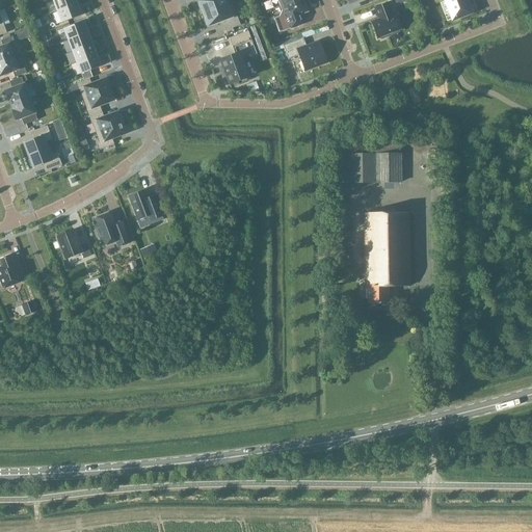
[(57,11),(77,4),(75,0),(53,0),(57,11)]
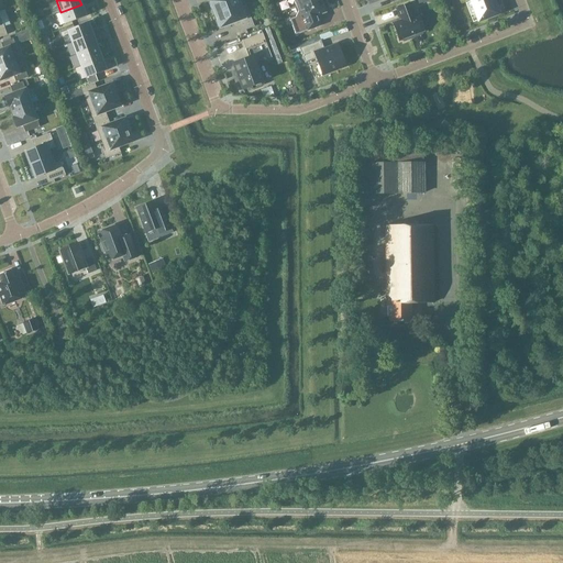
[(242,0),(212,0),(209,1),(210,2),(208,3),(210,10),(212,10),(214,14),(244,3),(242,0)]
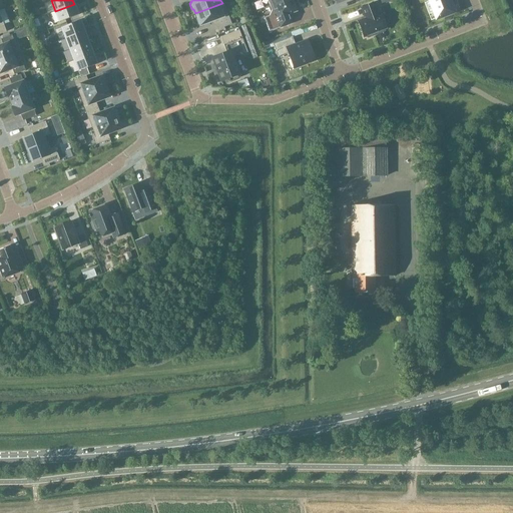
[(295,3),(293,3),(292,0),(285,0),(270,6),(272,11),(270,16),(264,18),(269,31),(281,27),(292,23),(289,14),(291,14),(294,13),(295,12),(296,11),(296,9),(296,8),(295,3)]
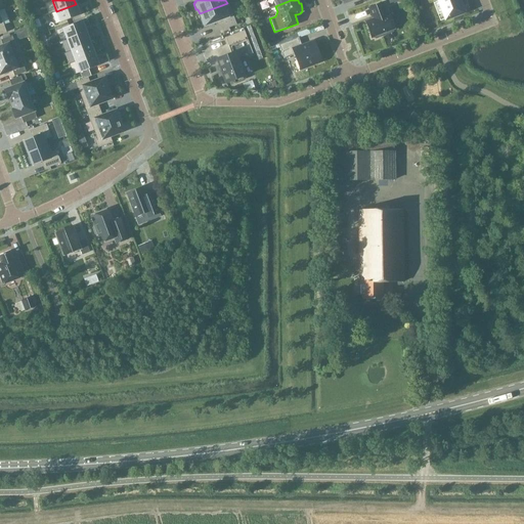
[(302,0),(305,10),(312,9),(309,0),(302,0)]
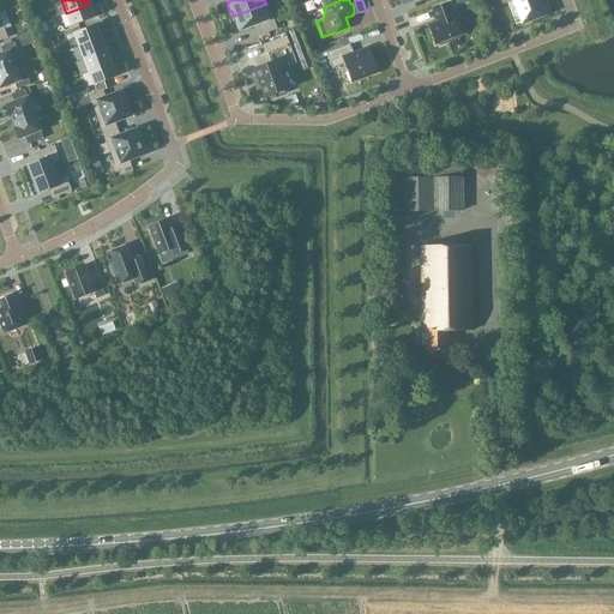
[(500,0),(509,28),(519,24),(512,0),(500,0)]
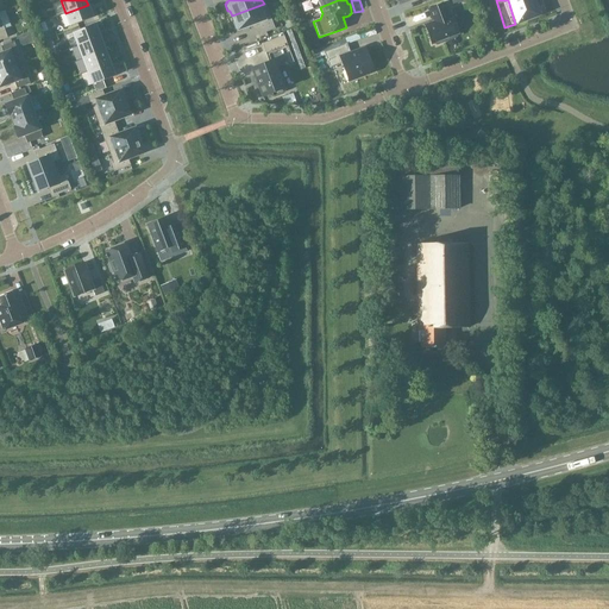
[(512,0),(520,20),(528,18),(528,20),(537,18),(535,16),(538,14),(532,0),(512,0)]
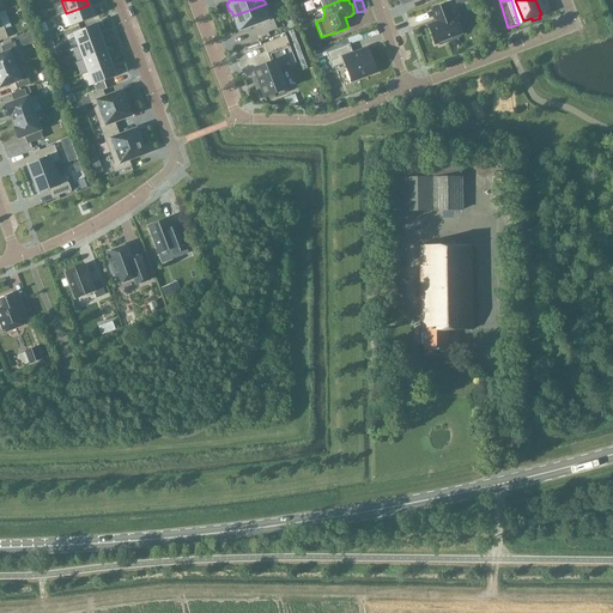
[(266,4),(234,16),(236,22),(234,23),(236,30),(238,30),(238,31),(256,24),(260,35),(275,29),(266,4)]
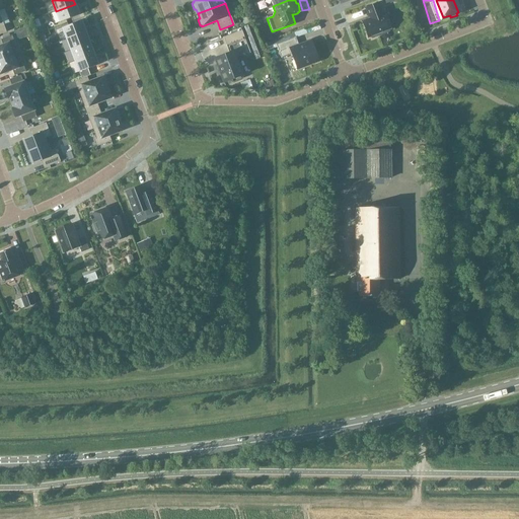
[(384,13),(382,14),(378,3),(366,8),(369,18),(362,21),(368,38),(371,35),(372,38),(379,35),(378,33),(390,28),(384,13)]
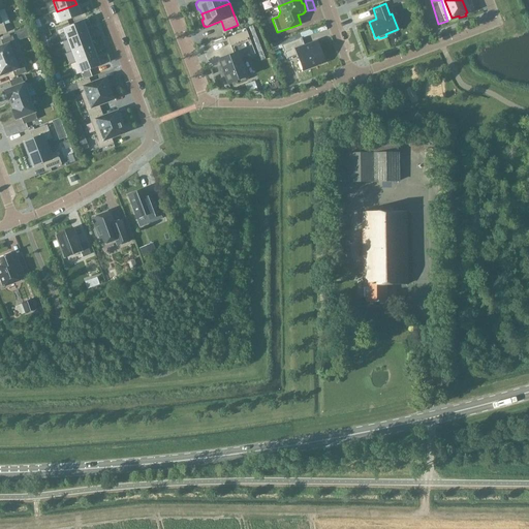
[(61,23),(81,16),(76,4),(57,11),(61,23)]
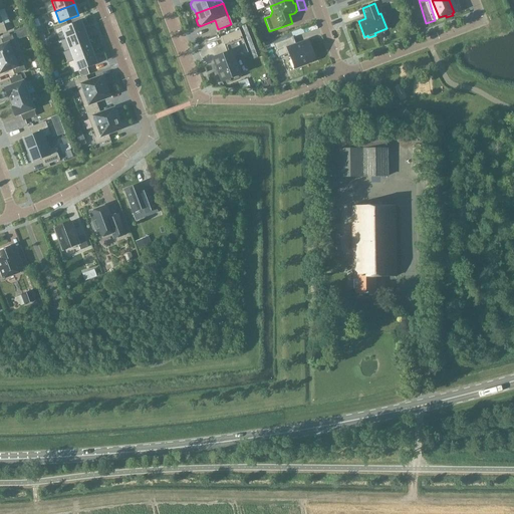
[(65,39),(84,32),(80,20),(61,28),(65,39)]
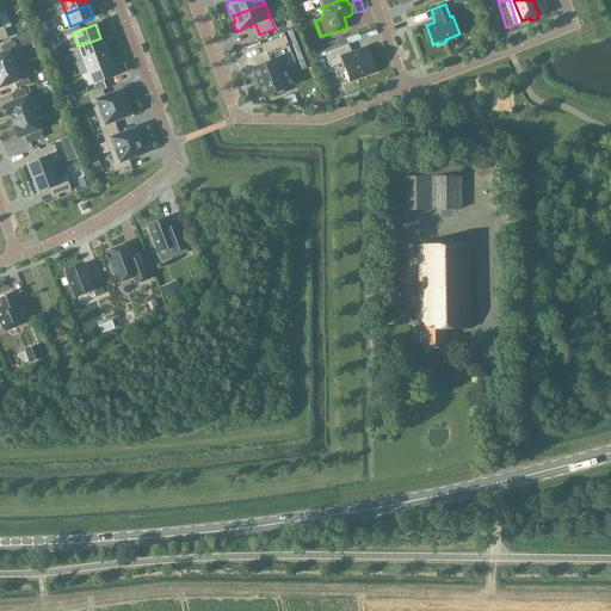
[(298,61),(307,59),(296,30),(288,34),(298,61)]
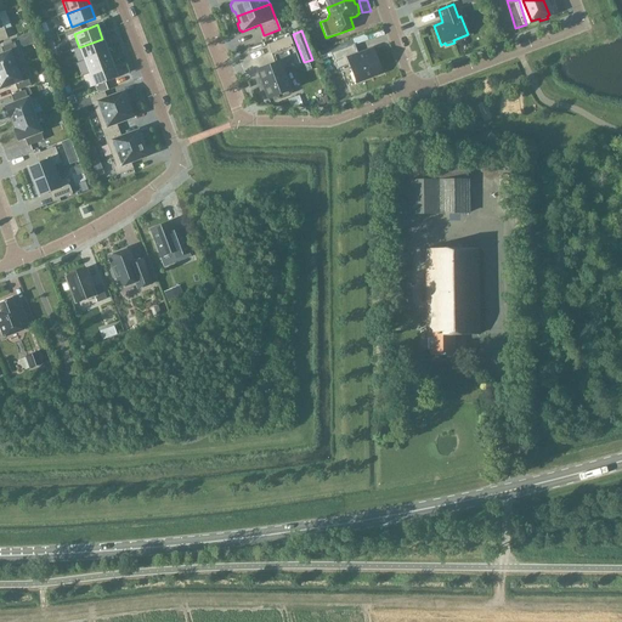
[(47,47),(54,45),(49,32),(43,34),(47,47)]
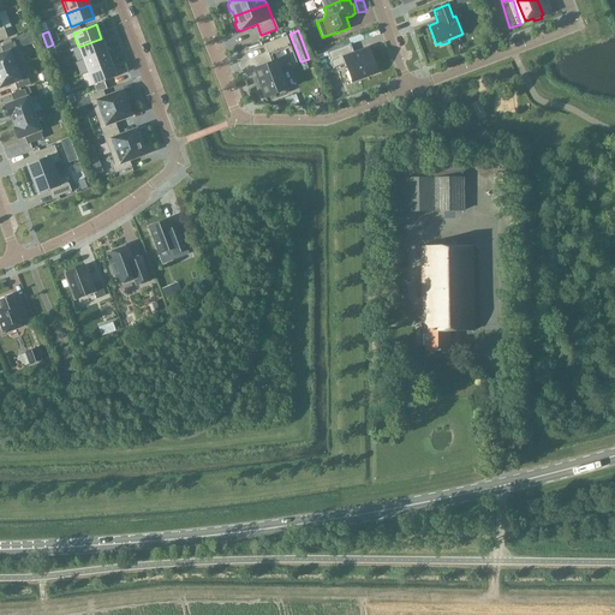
[(59,46),(70,42),(69,34),(57,37),(59,46)]
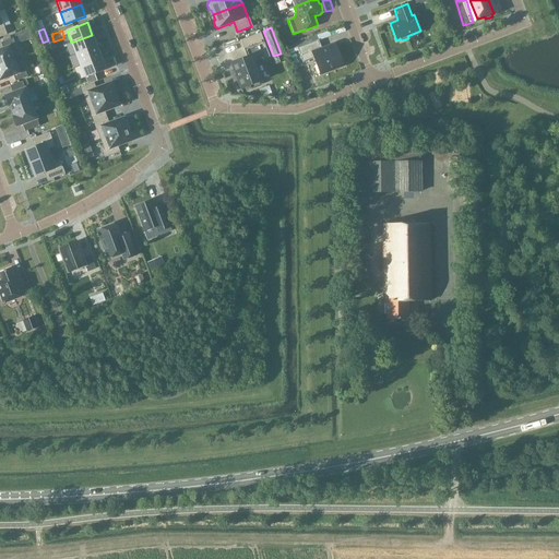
[(247,58),(230,63),(240,88),(249,85),(250,88),(260,85),(259,82),(261,81),(254,63),(269,58),(260,33),(240,40),(247,58)]
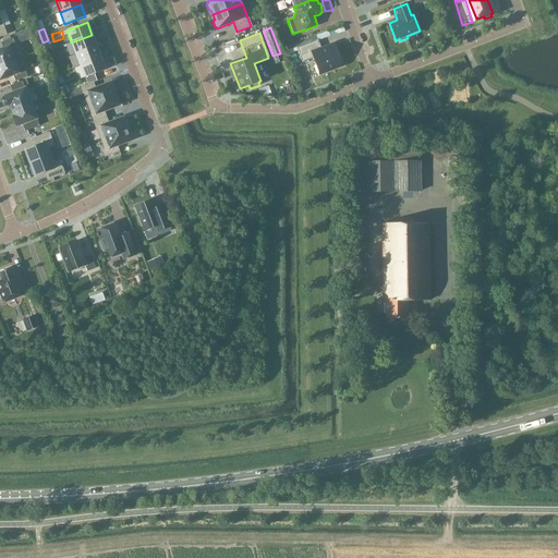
[(75,53),(96,46),(92,35),(71,43),(75,53)]
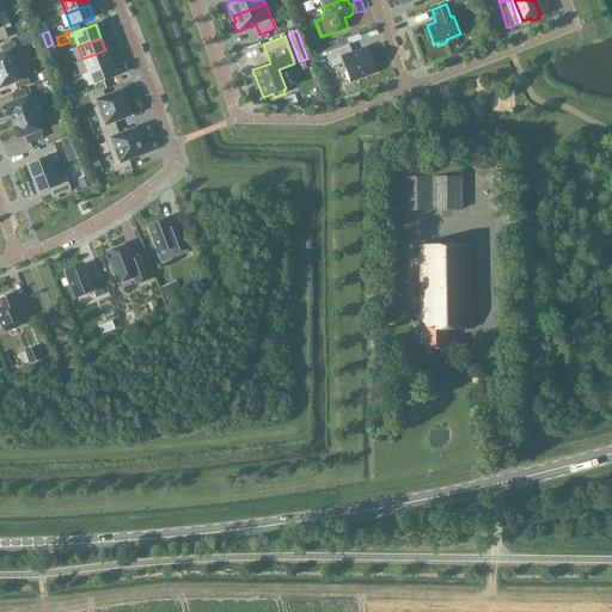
[(2,54),(0,54),(0,71),(16,66),(18,65),(12,50),(17,48),(13,42),(0,47),(2,54)]
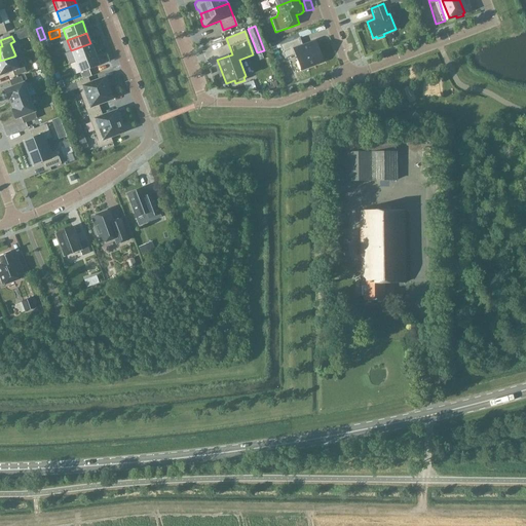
[(314,41),(302,45),(299,37),(279,45),(285,59),(295,54),(301,70),(323,62),(314,41)]
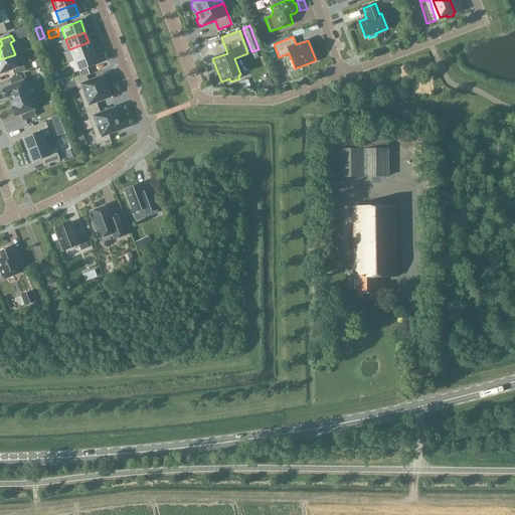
[(73,60),(93,53),(89,42),(69,49),(73,60)]
